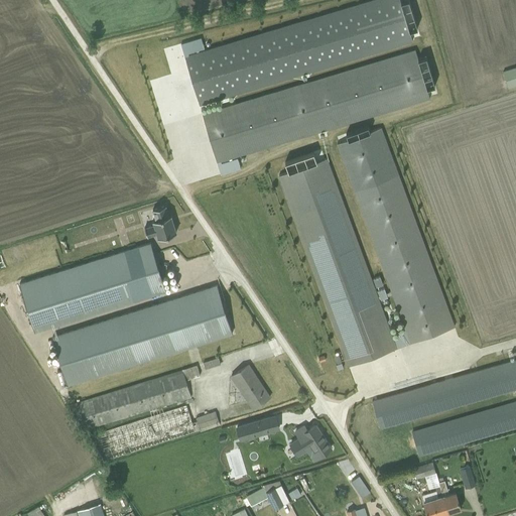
[(202,37),(181,43),(200,104),(411,39),(408,30),(417,27),(408,0),(400,0),(399,0),(361,0),(205,47),(202,37)]
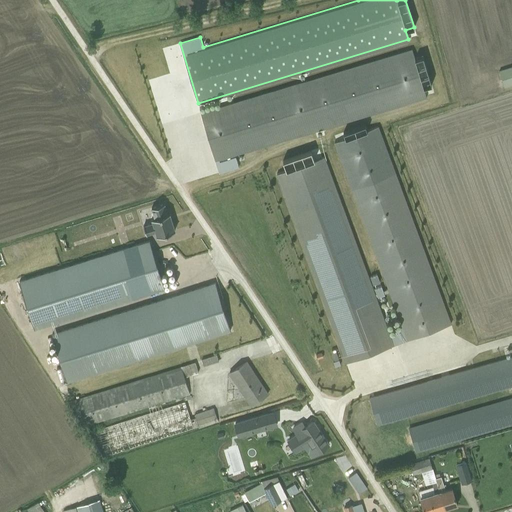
[(425,96),(411,48),(200,112),(218,173),(238,167),(234,156),(219,161),(219,159),(425,96)]
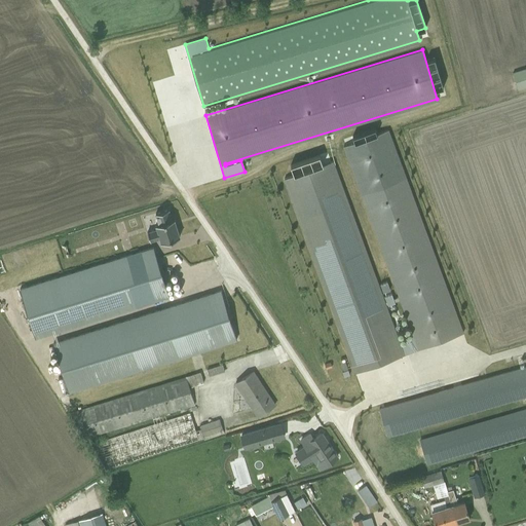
[(525,86),(525,67),(512,72),(518,89),(525,86)]
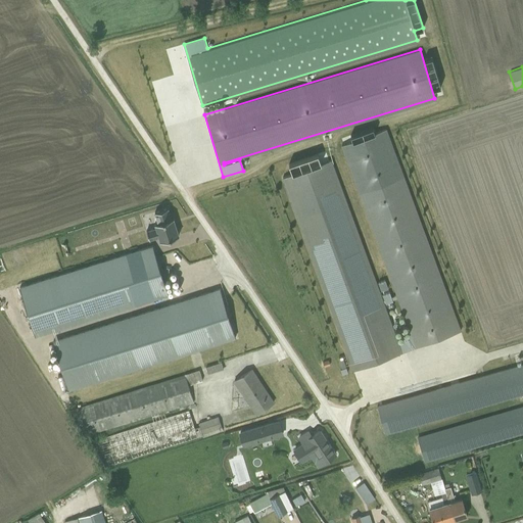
[(487,78),(488,89),(495,89),(495,77),(487,78)]
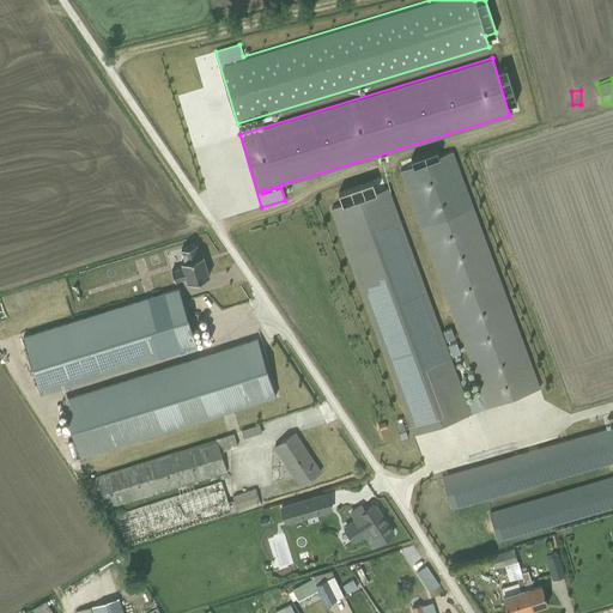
[(178,145),(196,139),(193,129),(176,135),(178,145)]
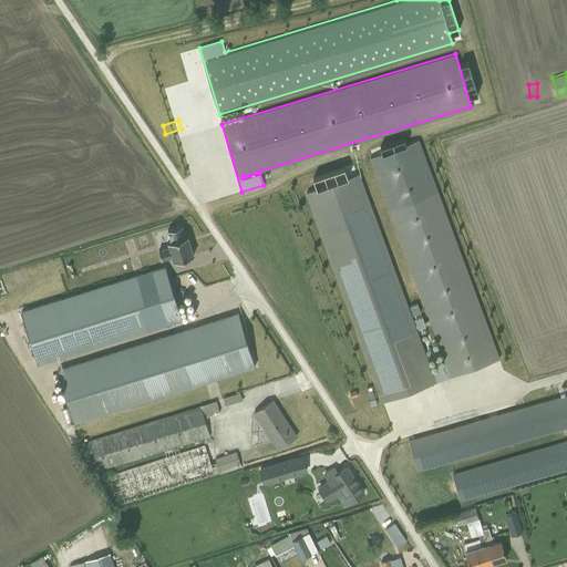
[(439,381),(502,358),(419,135),(367,154),(443,361),(437,364),(439,367),(433,368),(439,381)]
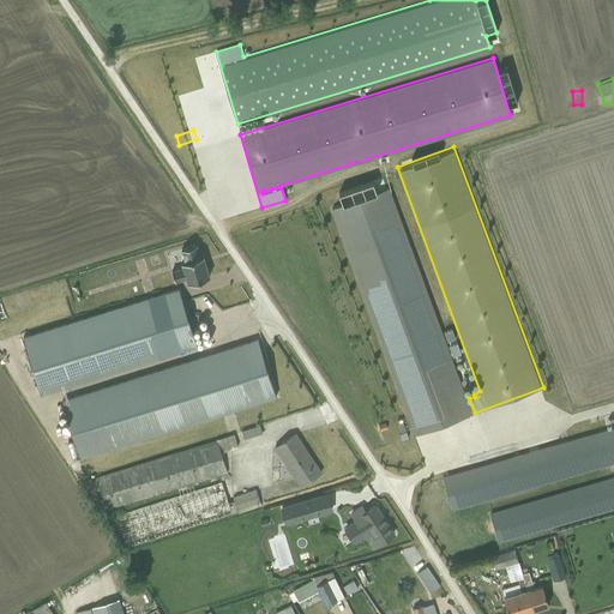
[(333,208),(415,433),(471,413),(389,187),(377,192),(372,180),(338,192),(342,204),(333,208)]
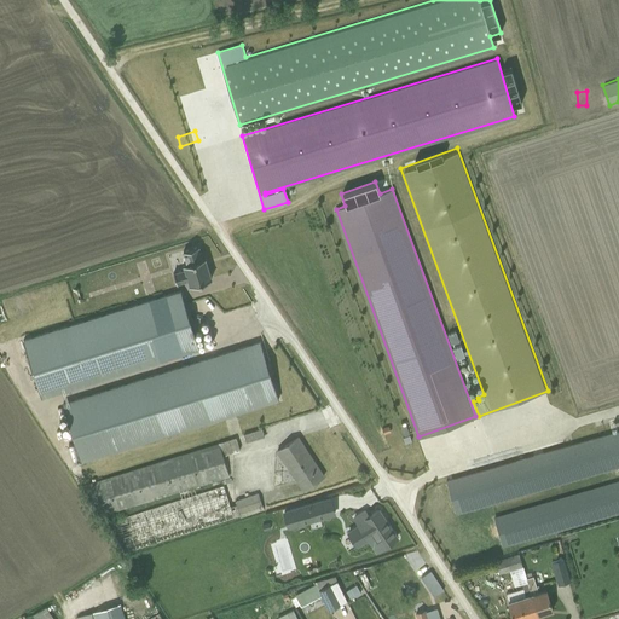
[(189,284),(210,277),(204,256),(202,258),(198,246),(183,250),(186,261),(183,262),(184,267),(173,271),(177,282),(187,279),(189,284)]
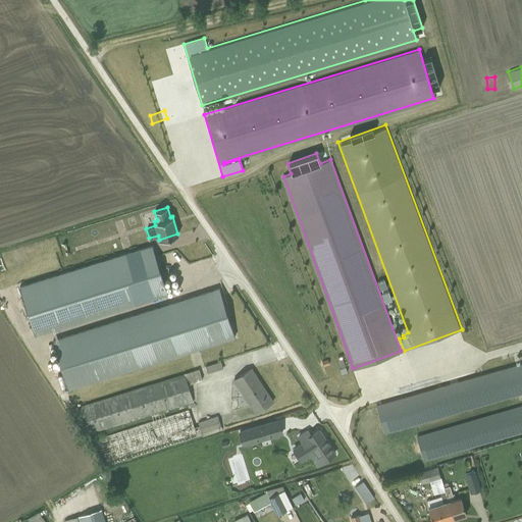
[(35,334),(167,293),(152,245),(19,286),(35,334)]
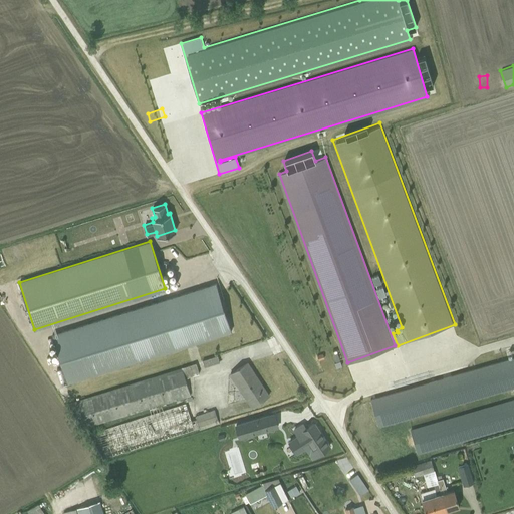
[(67,382),(231,330),(216,283),(52,335),(67,382)]
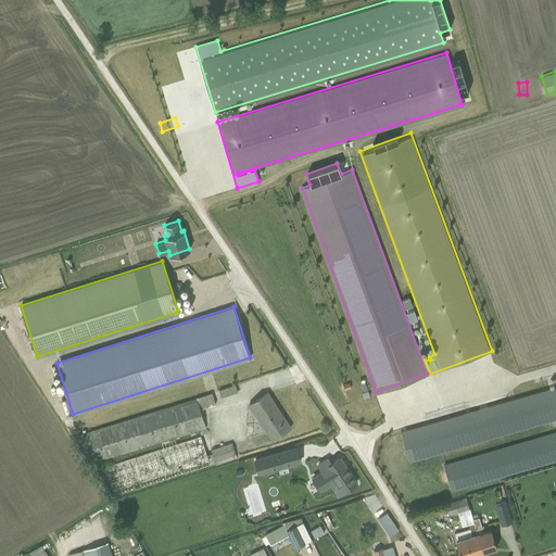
[(409,321),(417,319),(414,310),(405,313),(409,321)]
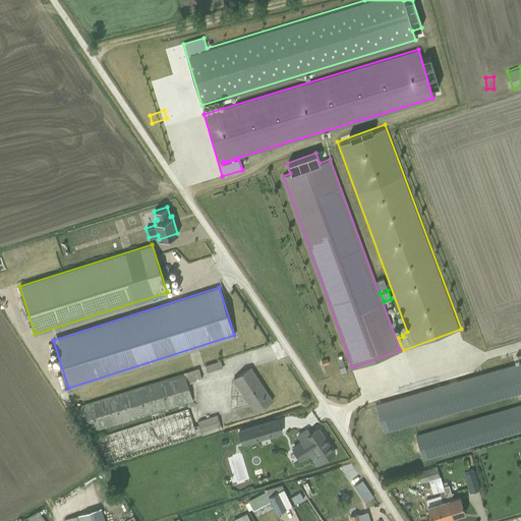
[(207,370),(222,366),(220,360),(205,364),(207,370)]
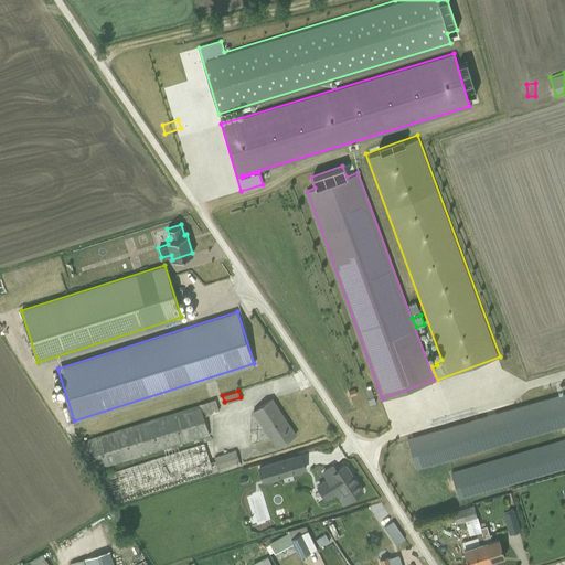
[(564,425),(564,392),(407,437),(416,468),(564,425)]
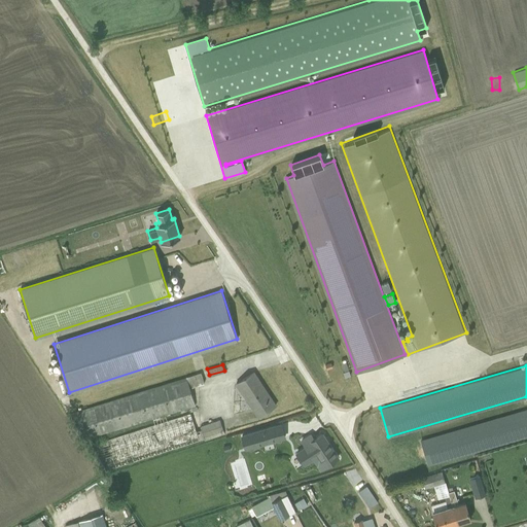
[(257,417),(276,405),(253,371),(235,383),(257,417)]
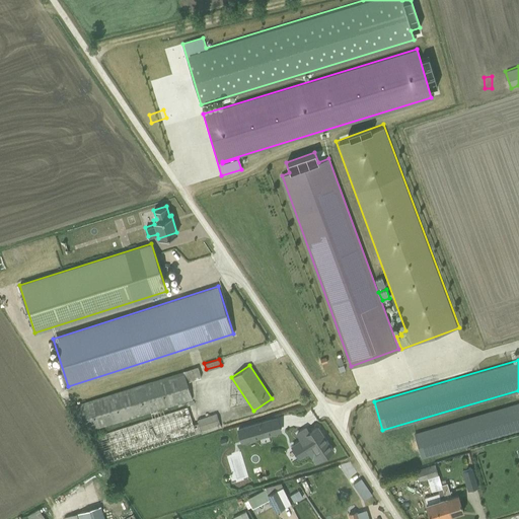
[(200,376),(198,366),(69,406),(83,432),(184,400),(186,402),(193,400),(187,381),(200,376)]
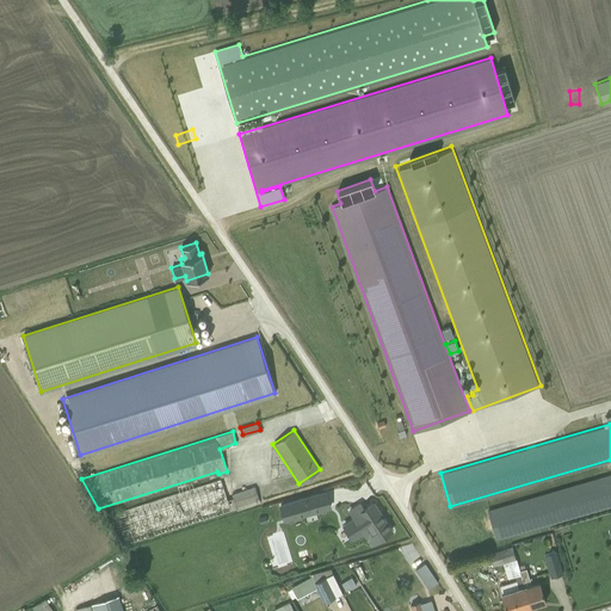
[(495,538),(610,505),(610,473),(487,510),(495,538)]
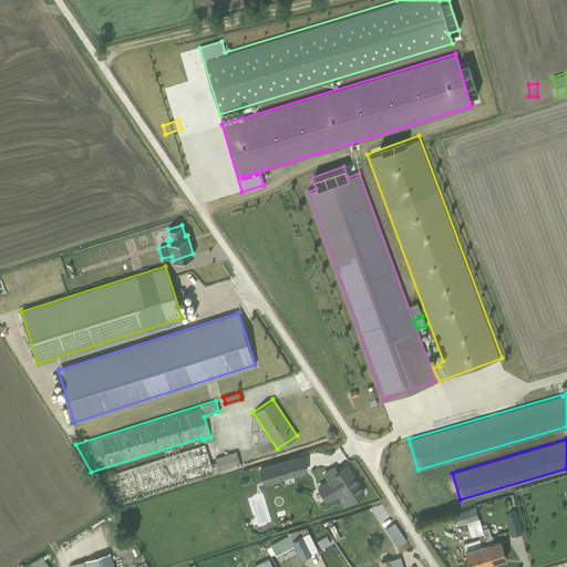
[(210,463),(204,443),(96,477),(116,505),(219,471),(220,473),(241,466),(236,451),(215,457),(216,461),(210,463)]
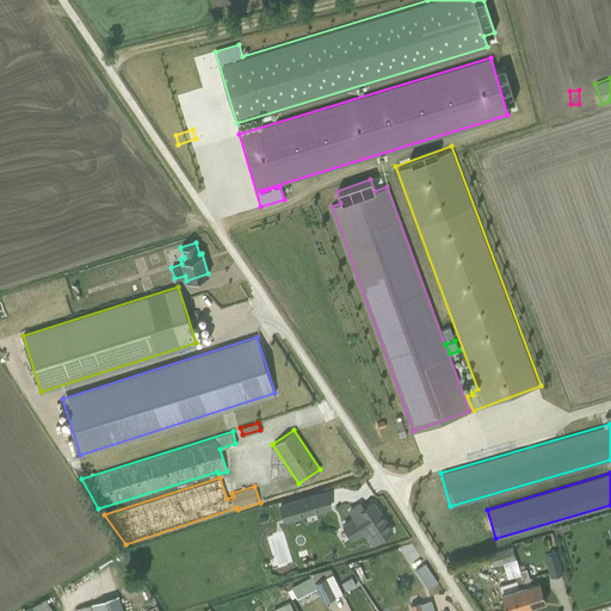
[(284,522),(331,507),(326,491),(279,505),(284,522)]
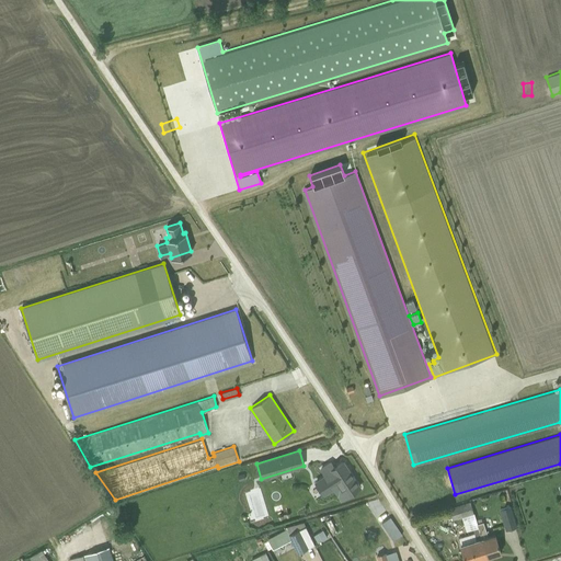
[(323,494),(334,488),(340,497),(359,487),(342,461),(333,467),(330,461),(321,468),(324,474),(315,480),(323,494)]
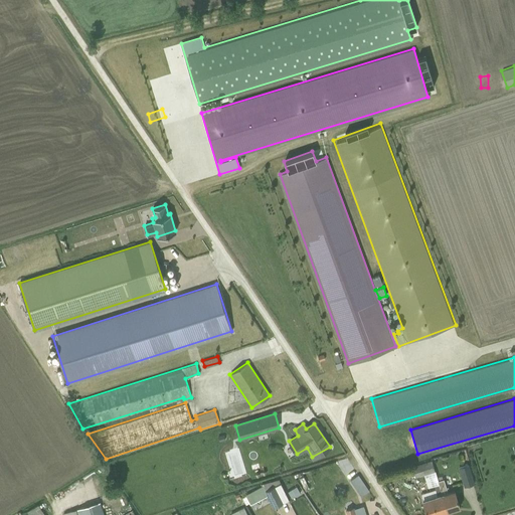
[(427,486),(439,483),(438,480),(431,458),(427,459),(427,461),(412,466),(415,476),(424,474),(427,486)]
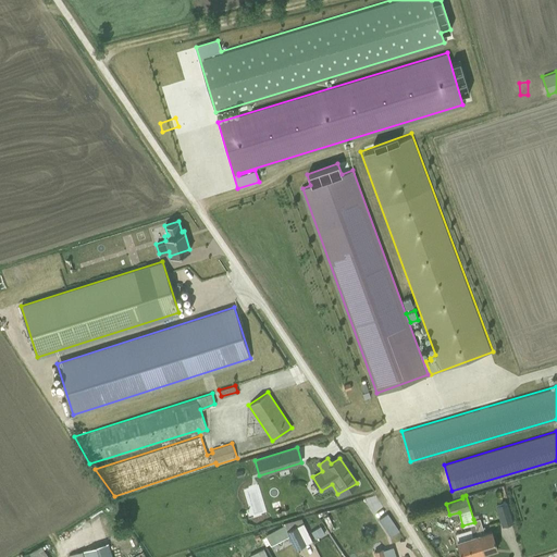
[(502,525),(512,522),(507,502),(495,504),(502,525)]
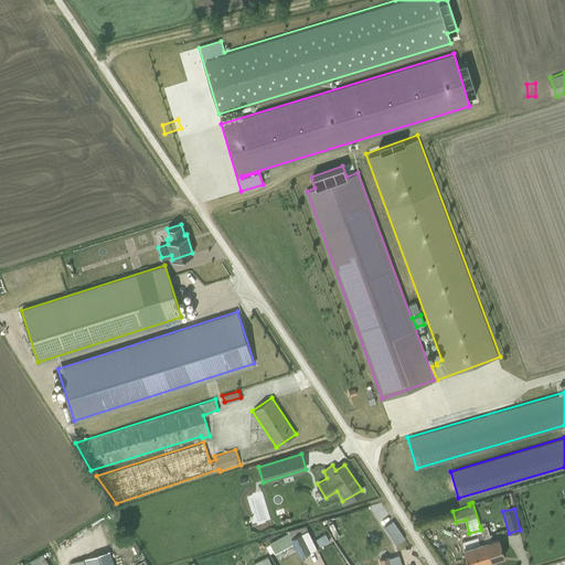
[(395,541),(404,535),(393,520),(384,525),(395,541)]
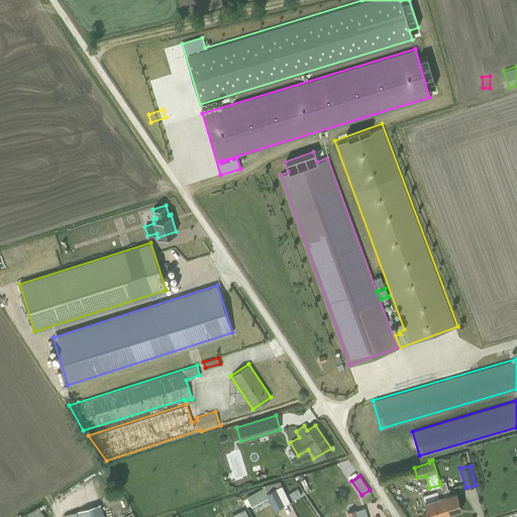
[(300,480),(306,492),(311,490),(304,478),(300,480)]
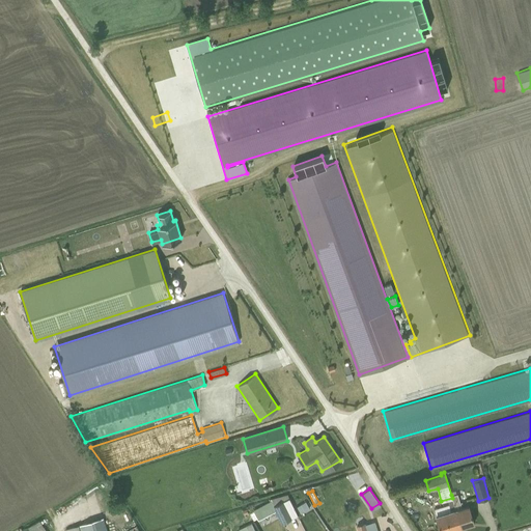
[(460,526),(473,522),(468,504),(460,506),(457,493),(451,495),(452,498),(453,502),(460,526)]
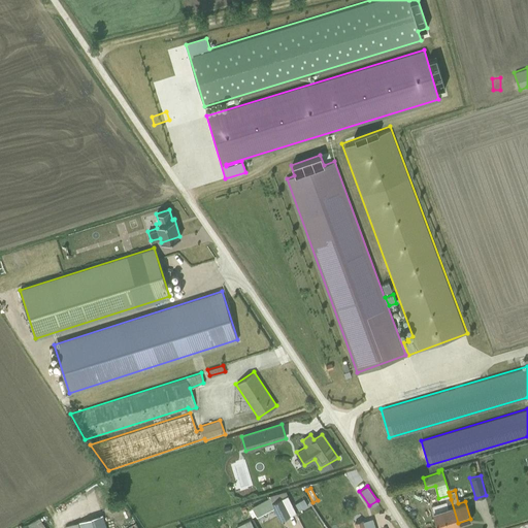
[(281,520),(296,512),(285,491),(269,496),(269,497),(251,507),(257,517),(274,507),(281,520)]
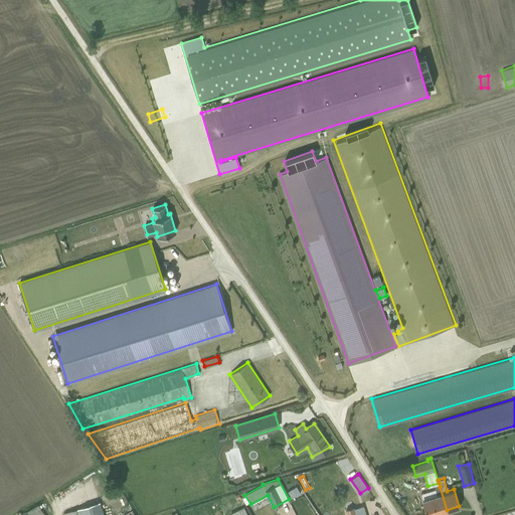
[(291,498),(300,492),(294,483),(290,485),(292,489),(288,491),(291,498)]
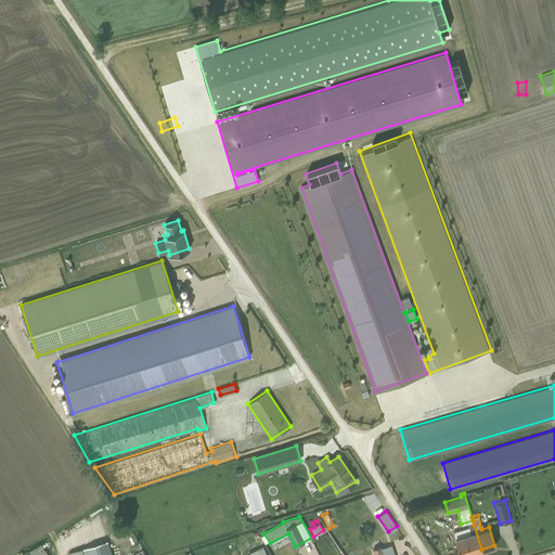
[(464,554),(481,550),(474,525),(453,531),(460,554),(464,554)]
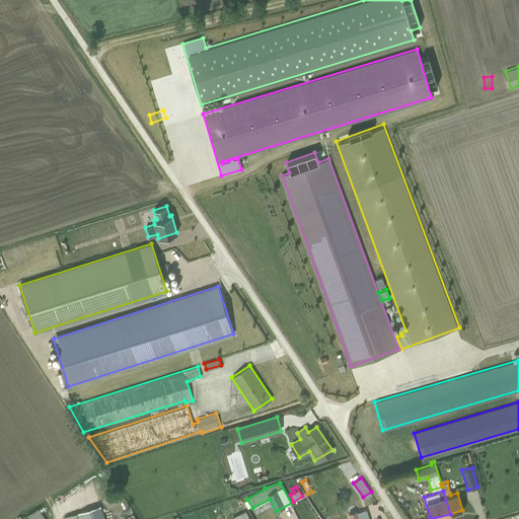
[(104,518),(100,506),(65,517),(65,518),(104,518)]
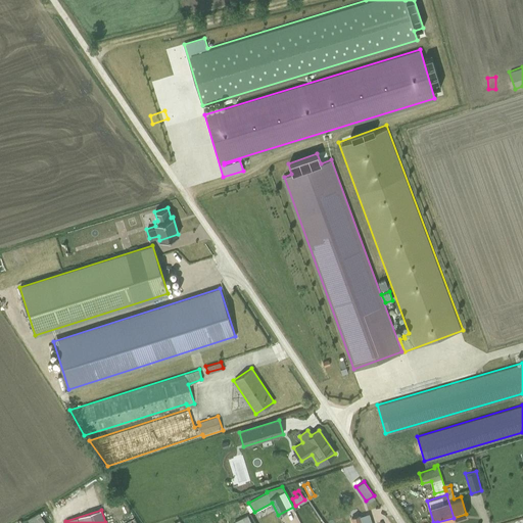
[(30,522),(45,522),(39,512),(28,519),(30,522)]
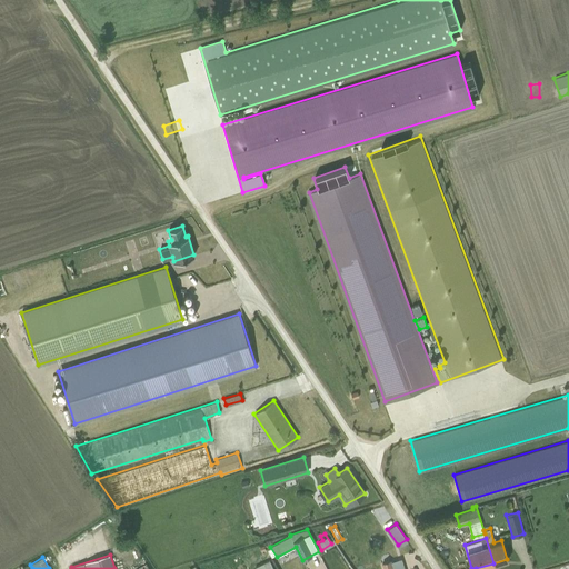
[(130,563),(132,568),(148,568),(141,557),(130,563)]
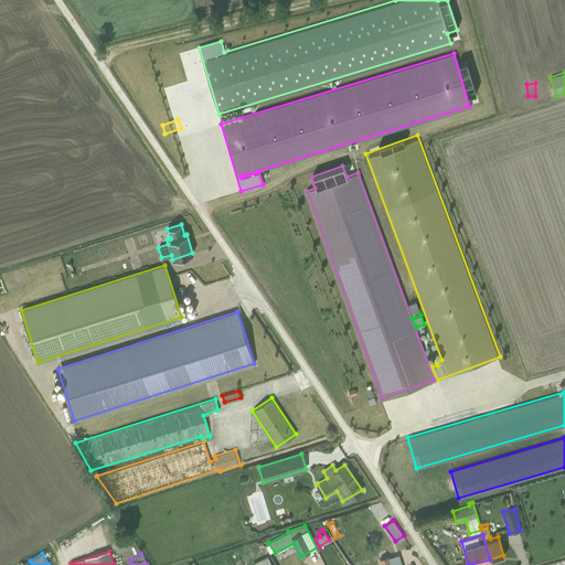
[(270,564),(267,555),(253,563),(253,564),(270,564)]
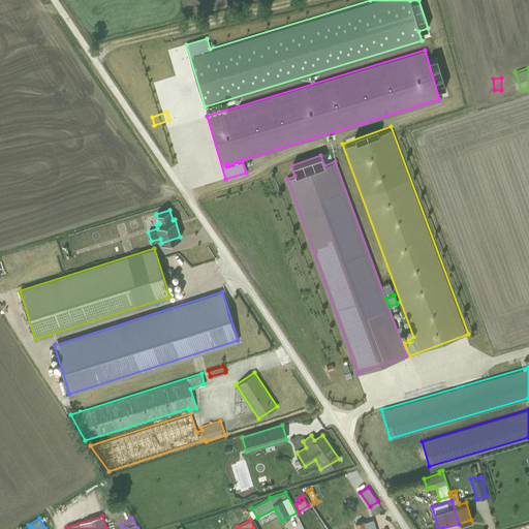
[(355,528),(375,528),(374,526),(365,528),(363,520),(354,523),(355,528)]
